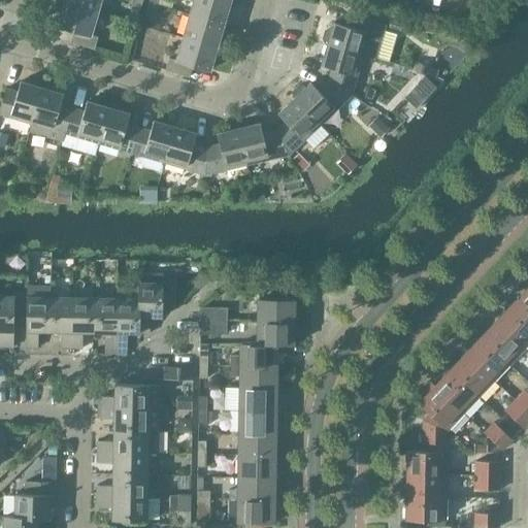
[(100,0),(64,0),(64,2),(97,12),(100,0)]
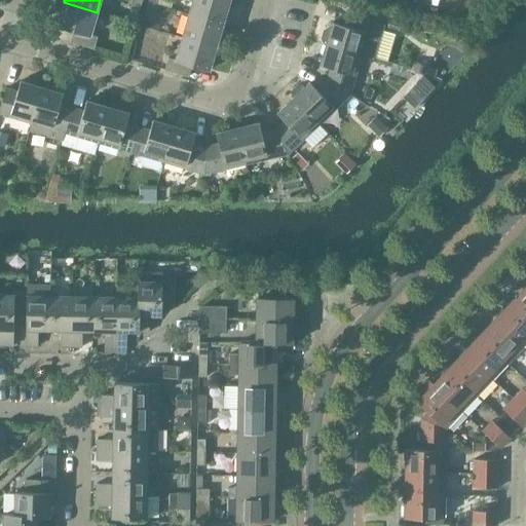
[(132,0),(129,9),(139,11),(142,1),(138,0),(132,0)]
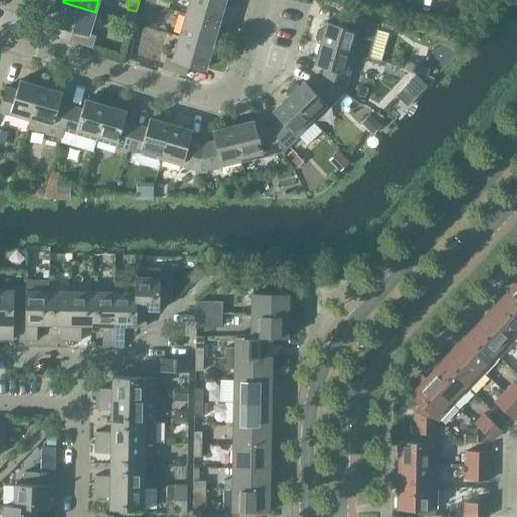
[(189,0),(186,15),(219,24),(225,2),(216,0),(189,0)]
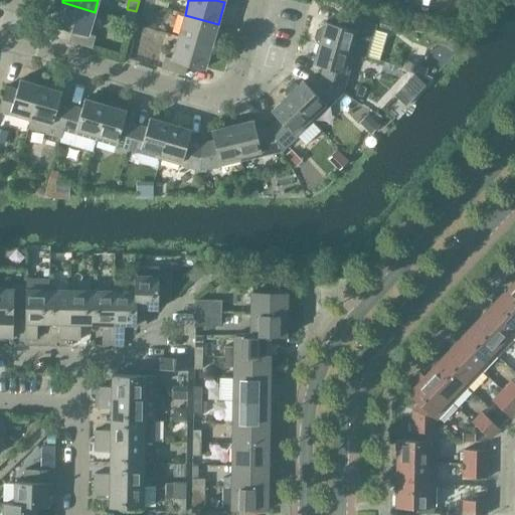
[(95,12),(62,2),(55,25),(72,30),(68,42),(92,48),(96,37),(89,35),(95,12)]
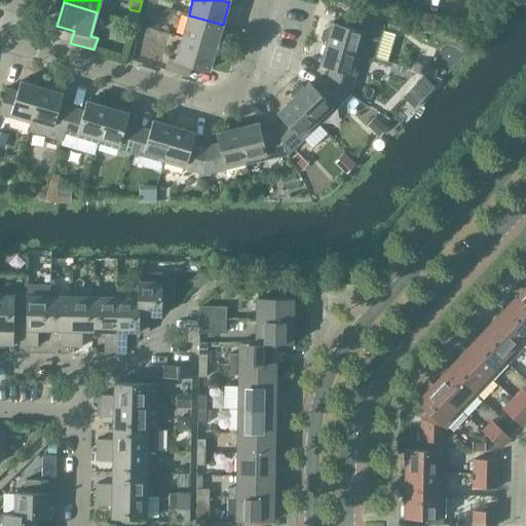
[(157,6),(148,3),(145,13),(154,16),(157,6)]
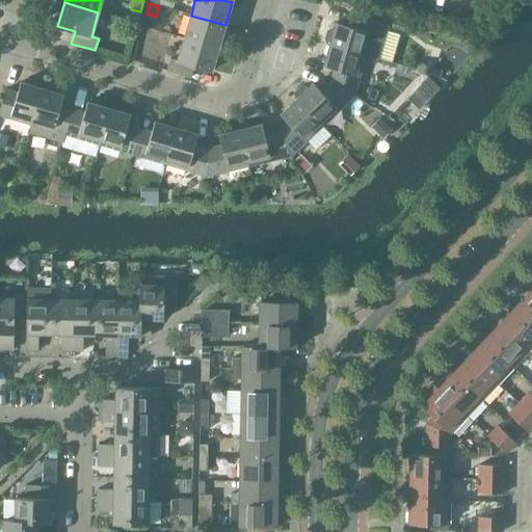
[(327,44),(330,45),(366,55),(378,59),(388,25),(350,15),(347,26),(337,23),(335,30),(331,29),(327,32),(325,40),(327,44)]
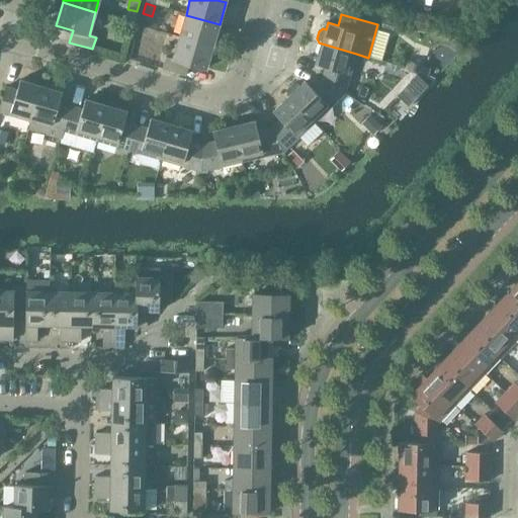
[(186,15),(179,36),(212,47),(220,24),(186,15)]
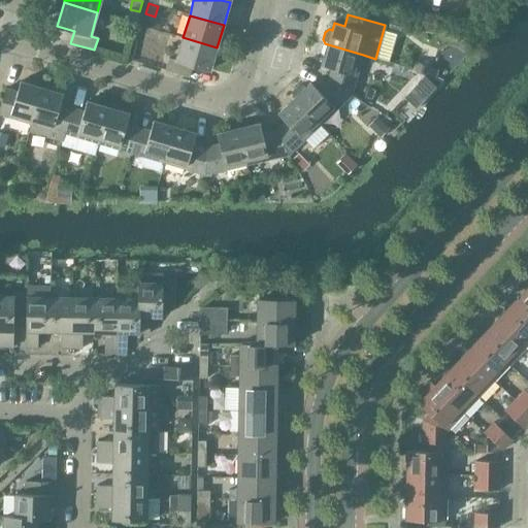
[(183,37),(176,61),(169,59),(165,71),(189,77),(193,66),(210,71),(217,47),(183,37)]
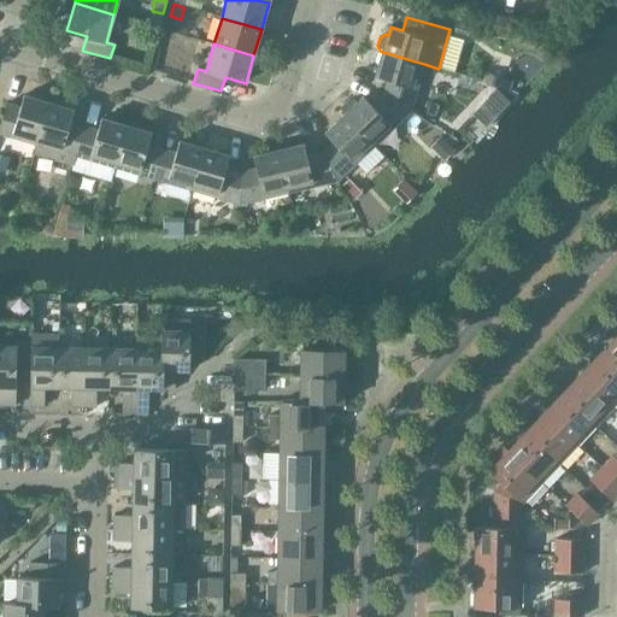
[(388,81),(383,95),(410,112),(424,64),(383,52),(375,77),(388,81)]
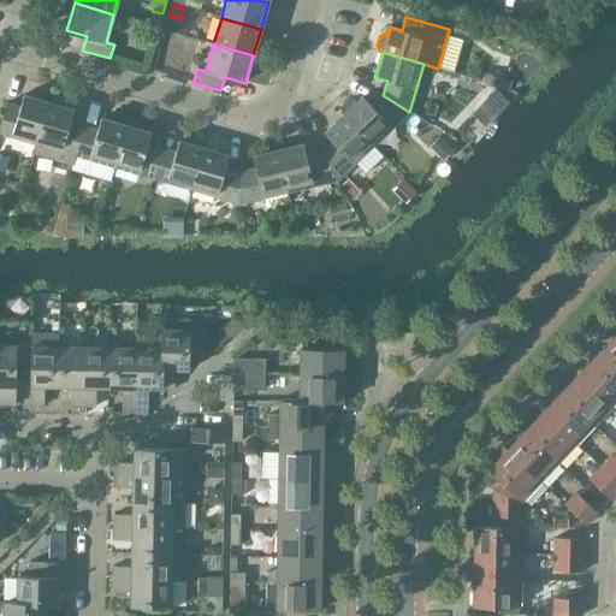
[(362,98),(343,116),(373,147),(409,112),(383,95),(371,107),(362,98)]
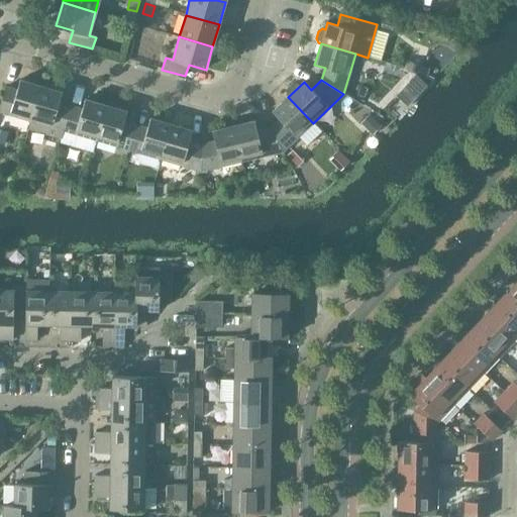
[(0,105),(0,112),(30,121),(41,87),(20,81),(17,91),(5,88),(0,105)]
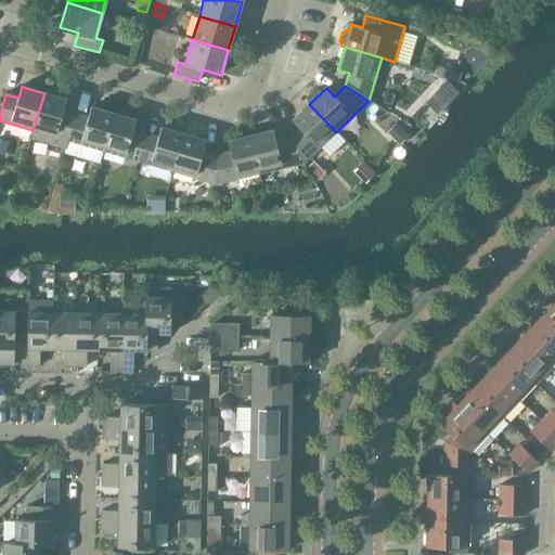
[(30,139),(65,150),(68,141),(76,115),(63,111),(66,100),(44,93),(33,130),(30,139)]
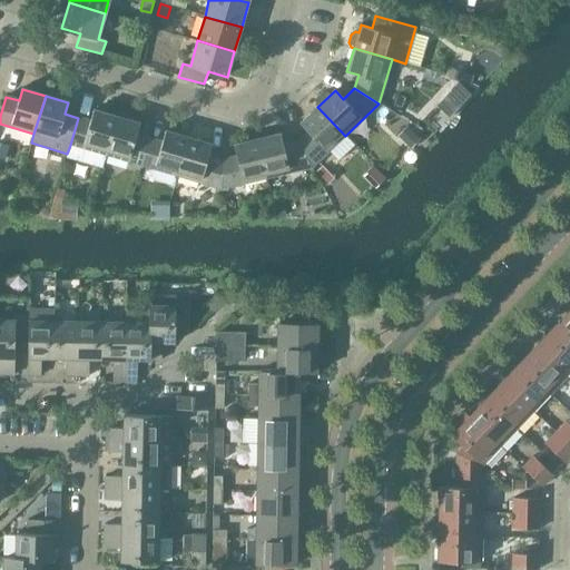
[(308,131),(298,141),(312,168),(345,136),(317,107),(301,124),(308,131)]
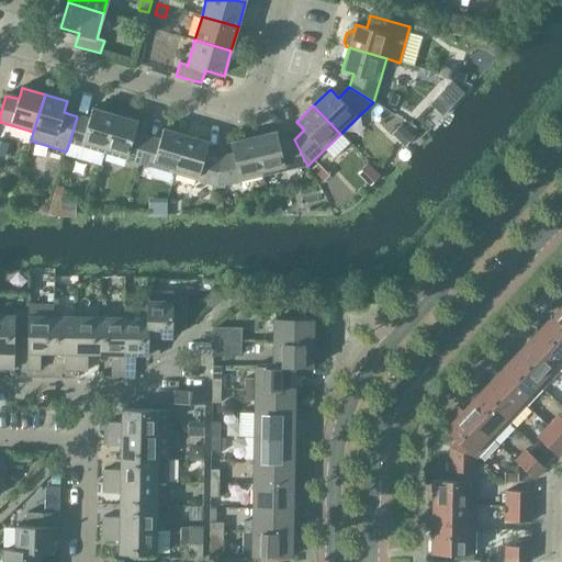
[(69,143),(104,153),(115,115),(92,109),(89,120),(77,116),(69,143)]
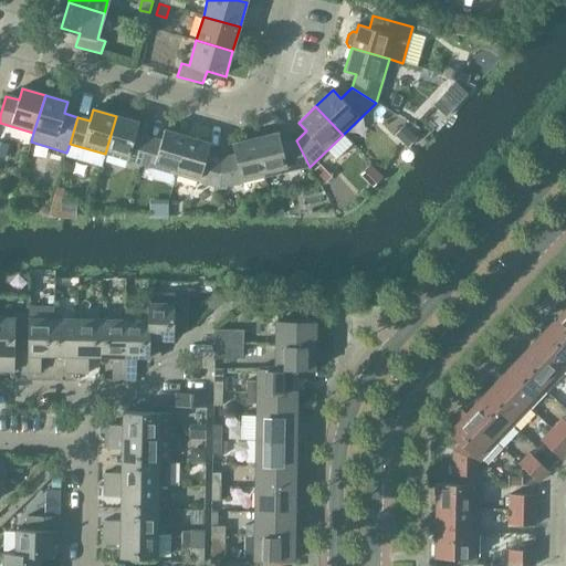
[(105,154),(140,165),(148,138),(136,134),(139,123),(116,116),(105,154)]
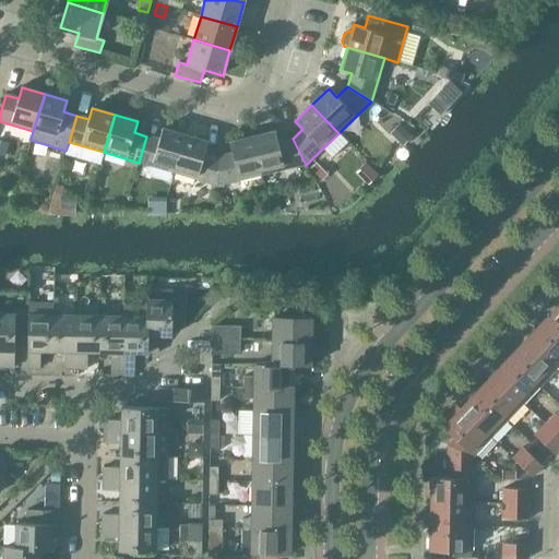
[(139,163),(174,173),(186,135),(163,129),(159,140),(146,137),(139,163)]
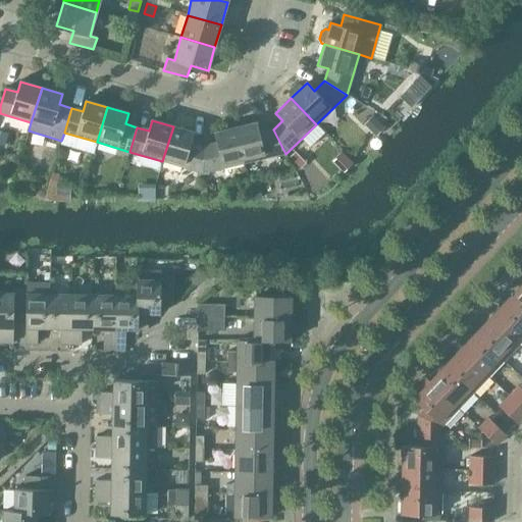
[(257,122),(236,127),(245,163),(285,154),(273,129),(260,134),(257,122)]
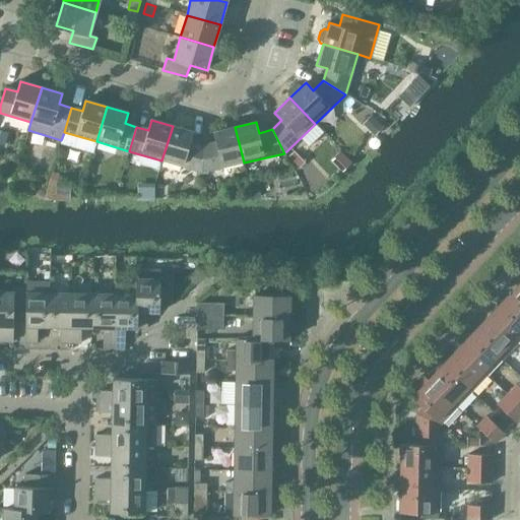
[(173,126),(161,160),(202,173),(203,146),(190,142),(193,132),(173,126)]
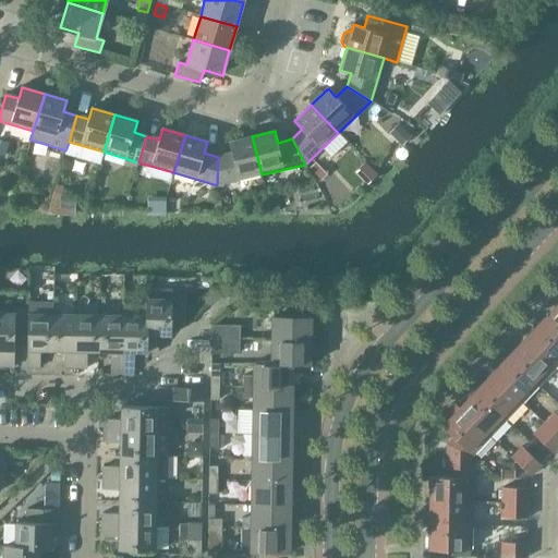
[(218,157),(217,185),(262,174),(252,136),(229,142),(232,154),(218,157)]
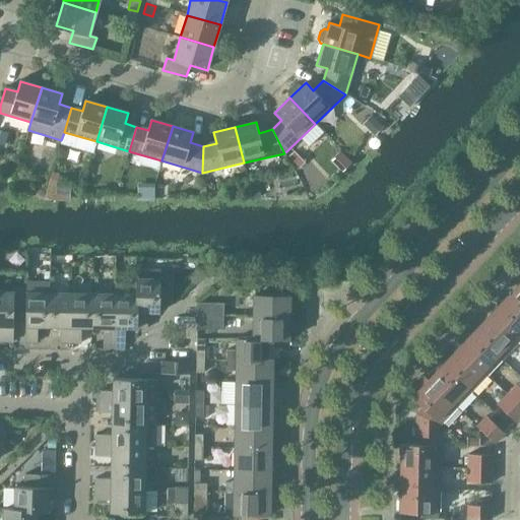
[(138,312),(137,328),(147,329),(147,313),(159,313),(160,304),(173,304),(173,274),(160,274),(159,279),(136,278),(136,284),(136,295),(137,295),(136,313),(138,312)]
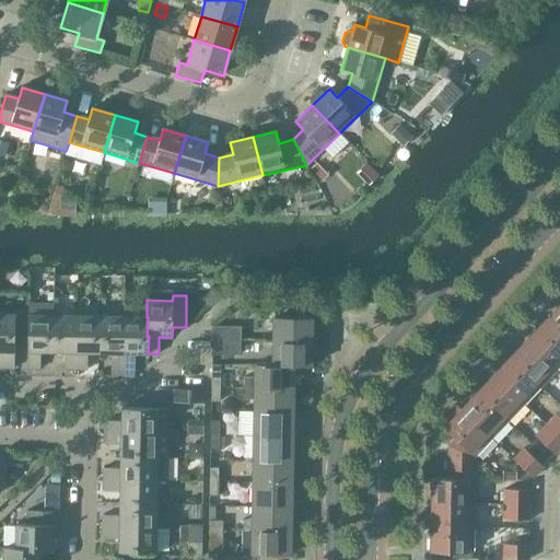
[(147,306),(124,306),(124,317),(123,378),(135,378),(136,353),(148,353),(149,336),(147,337),(148,317),(147,317),(147,306)]
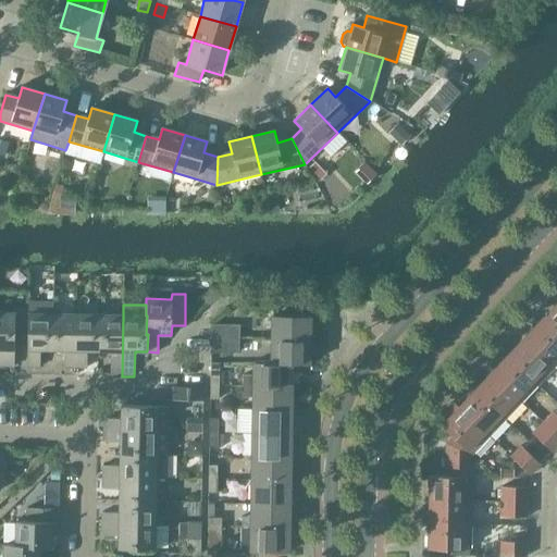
[(556,306),(556,305),(540,322),(556,337),(556,306)]
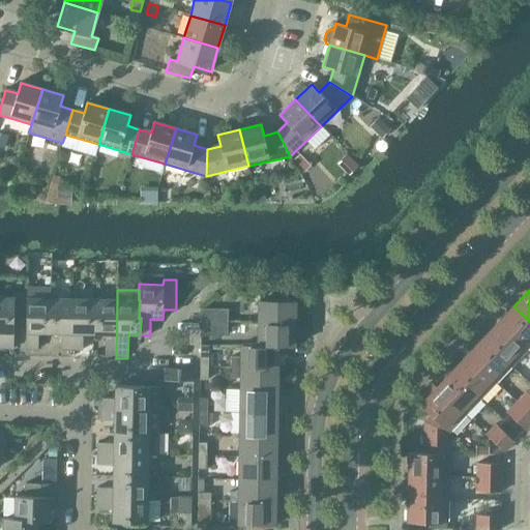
[(15,323),(26,324),(27,298),(27,294),(15,293),(13,298),(0,297),(0,348),(13,349),(15,323)]
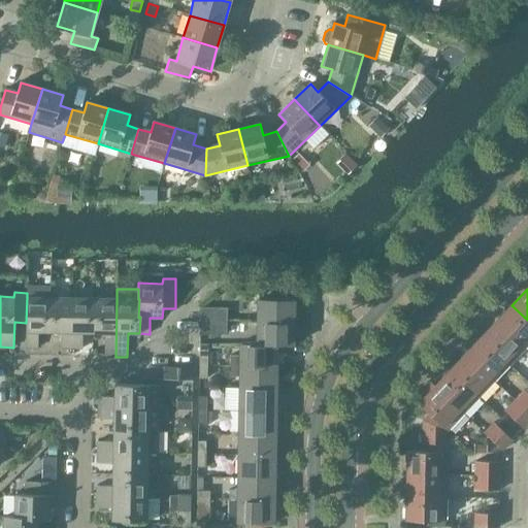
[(38,332),(50,332),(51,298),(27,297),(26,323),(26,348),(38,349),(38,332)]
